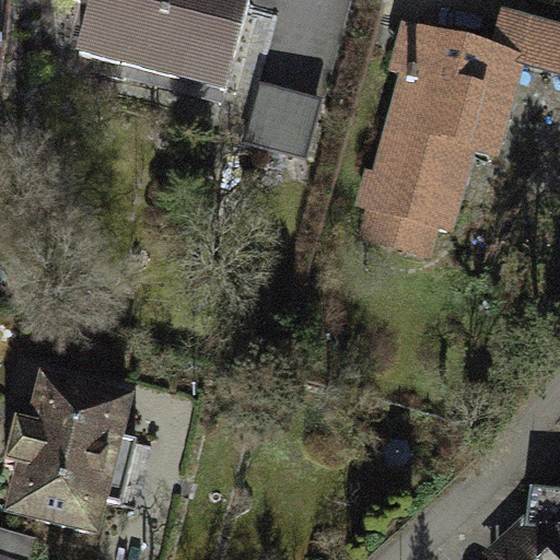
[(67,0),(88,4),(76,55),(224,92),(247,0),(67,0)]
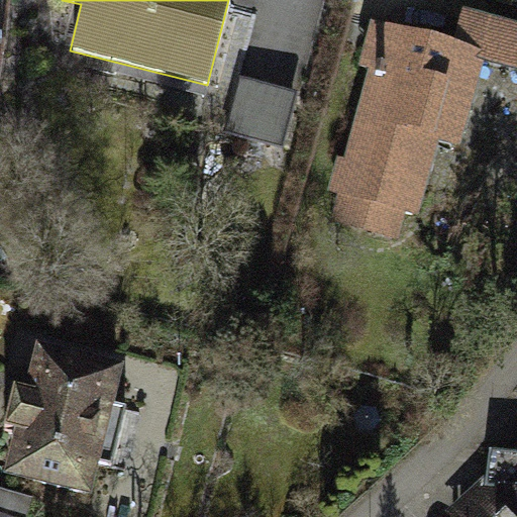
[(453,39),(370,17),(357,63),(370,66),(331,210),(408,230),(433,134),(464,143),(486,63),(516,70),(516,21),(461,7),(453,39)]
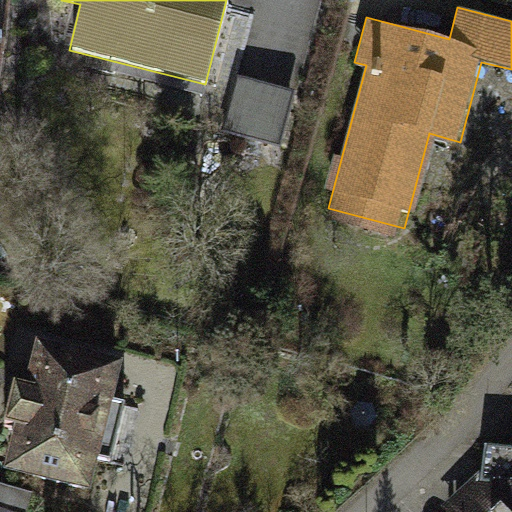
[(268,82),(240,75),(225,131),(282,145),(296,90),(268,82)]
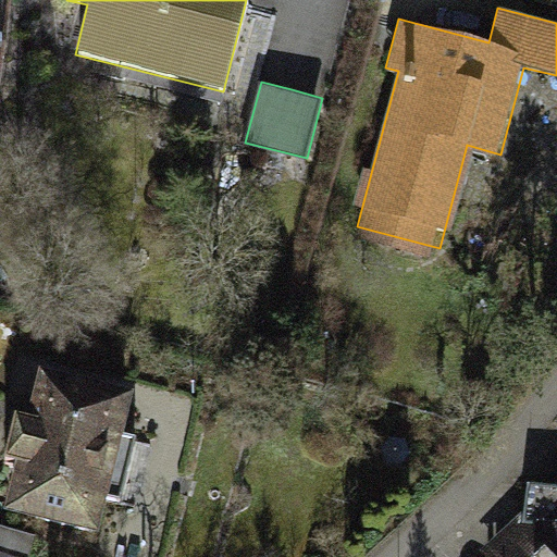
[(31,401),(15,397),(1,453),(16,457),(3,509),(98,533),(135,388),(40,364),(31,401)]
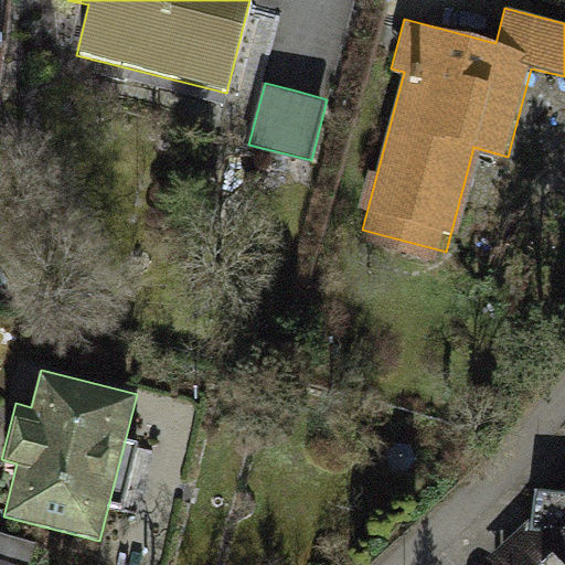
[(564,564),(564,484),(490,558),(496,564),(564,564)]
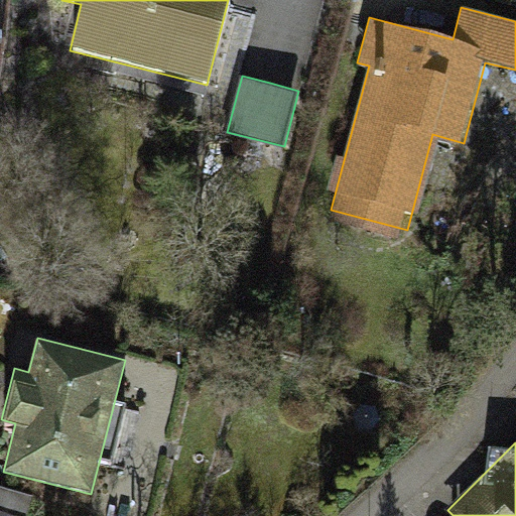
[(17,515),(24,493),(0,486),(0,515),(17,515)]
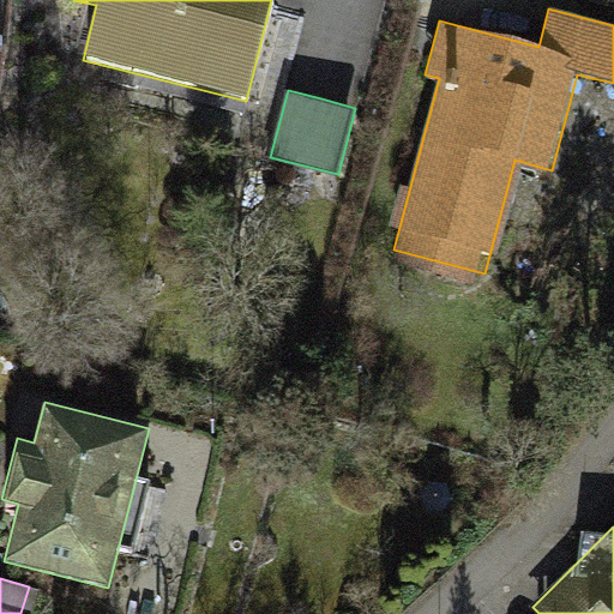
All buildings are outlined.
